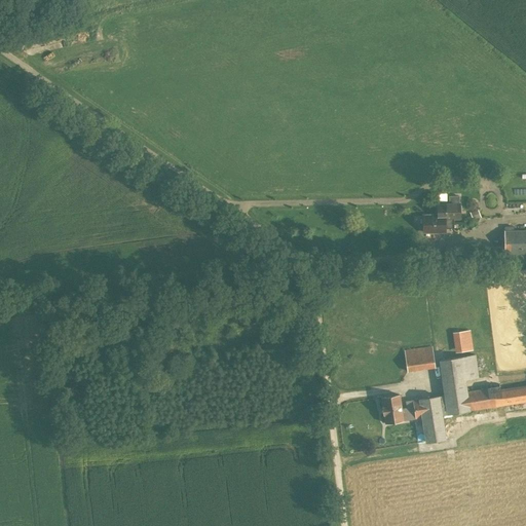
[(437,203),(437,215),(449,215),(449,219),(453,218),(453,219),(459,219),(459,195),(449,196),(449,203),(437,203)]
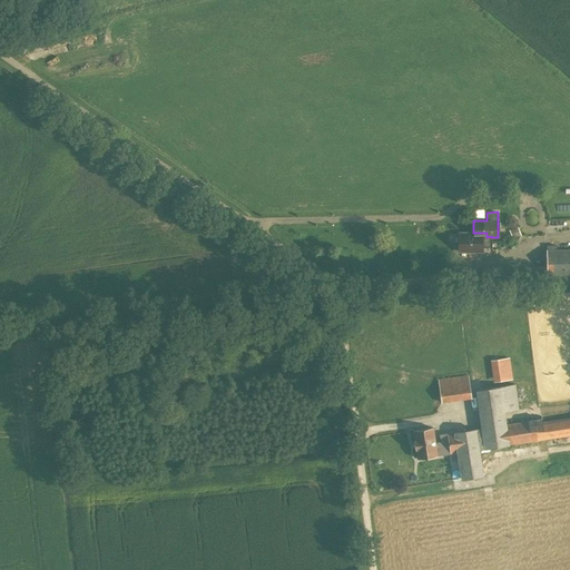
[(473,233),(459,234),(459,236),(457,237),(457,243),(459,244),(459,252),(482,252),(482,247),(491,247),(491,237),(491,236),(487,237),(487,233),(473,233)]
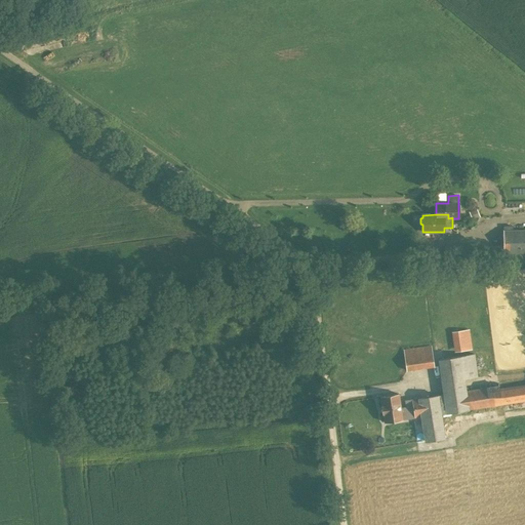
[(512,226),(503,226),(503,245),(503,246),(444,246),(444,266),(523,264),(523,257),(524,256),(524,230),(512,230),(512,226)]
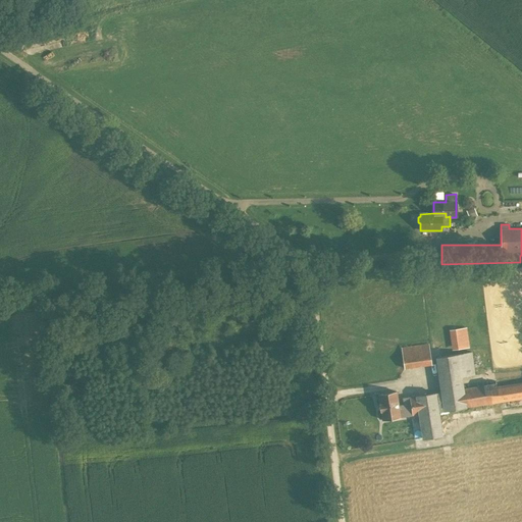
[(107,314),(93,316),(94,322),(108,320),(107,314)]
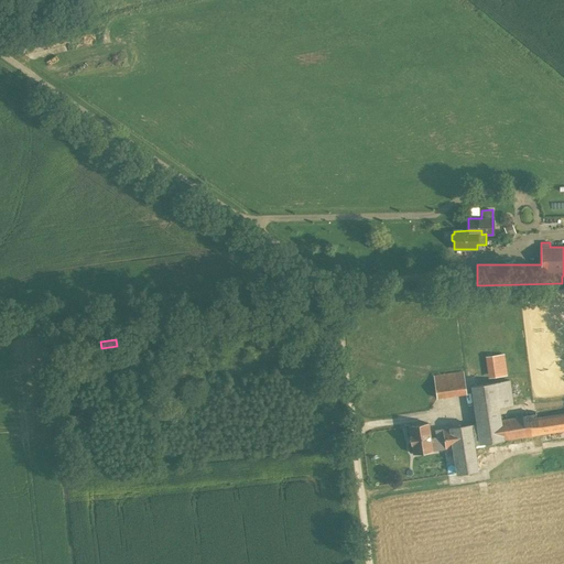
[(486,357),(488,373),(489,378),(507,376),(505,354),(486,357)]
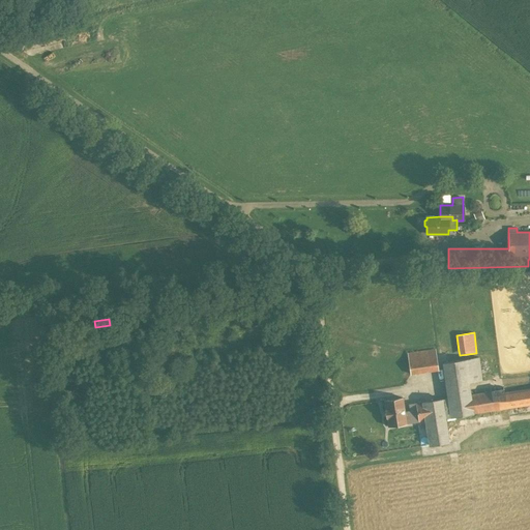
[(408,354),(409,359),(436,355),(435,349),(408,354)]
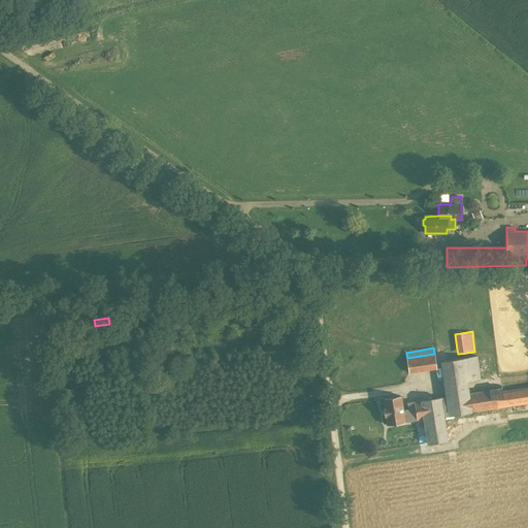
[(434,354),(407,358),(409,372),(416,371),(416,366),(436,363),(434,354)]
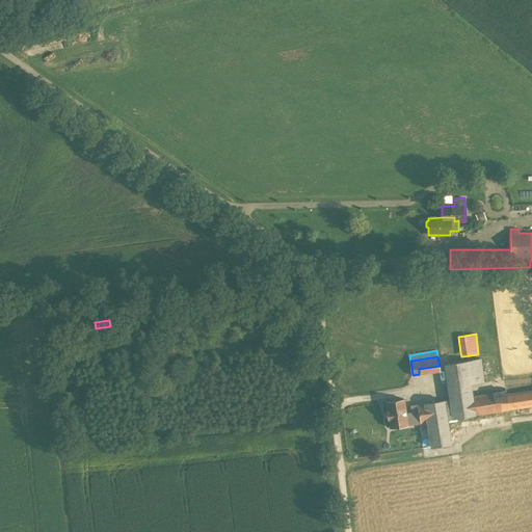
[(480,358),(445,364),(450,400),(472,396),(470,384),(484,382),(480,358)]
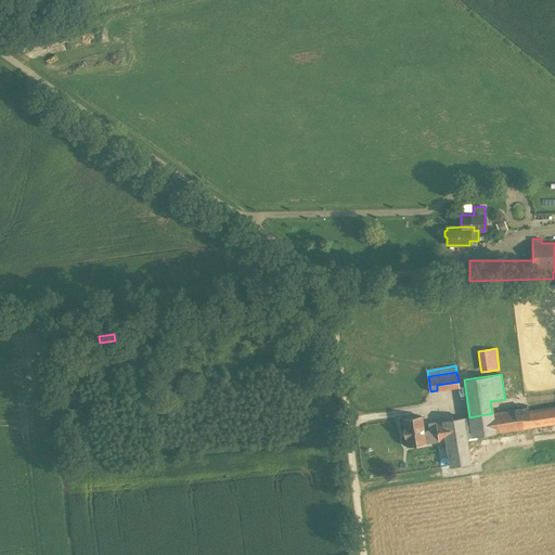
[(459,387),(459,382),(437,385),(437,390),(459,387)]
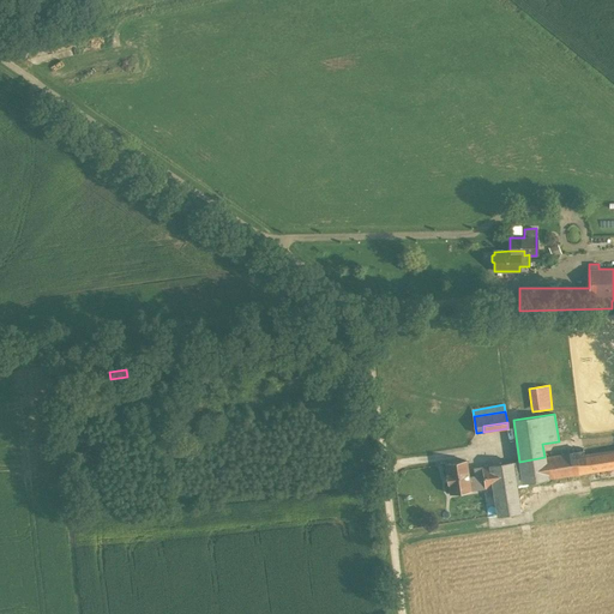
[(584,449),(583,449),(583,452),(587,473),(613,468),(613,450),(584,455),(584,449)]
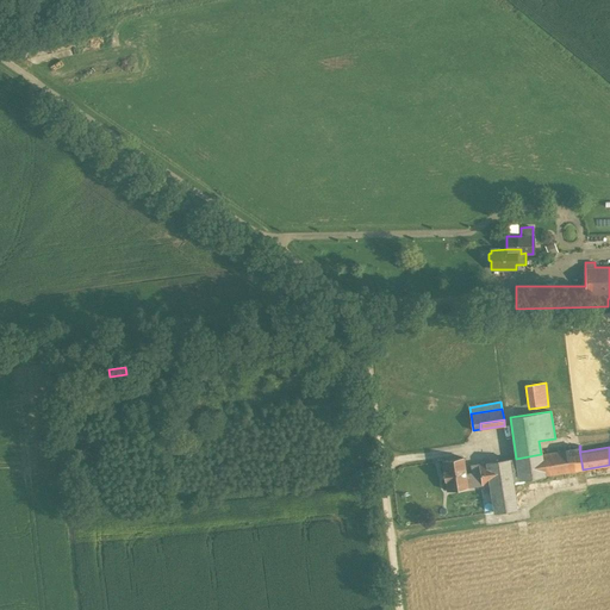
[(516,459),(479,464),(483,485),(490,484),(512,481),(583,470),(579,449),(556,452),(541,454),(516,459)]
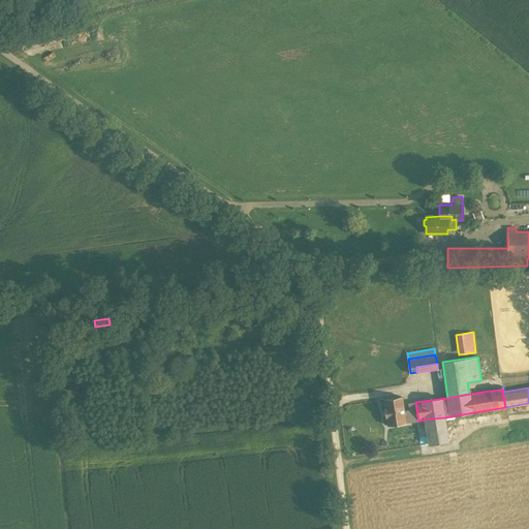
[(402,397),(383,400),(387,426),(406,423),(404,411),(402,397)]
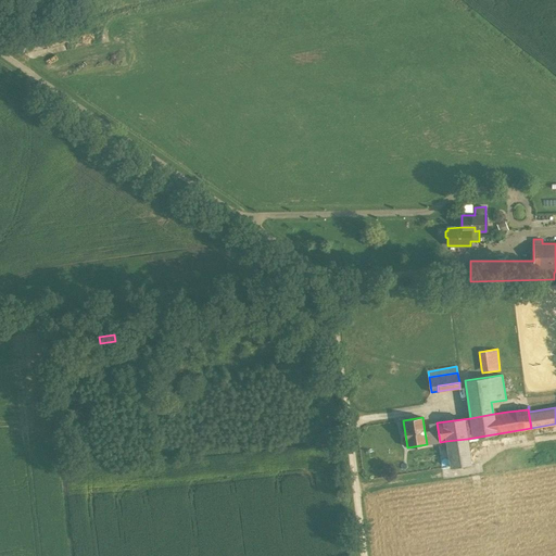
[(430,431),(425,432),(427,444),(440,442),(437,422),(429,425),(430,431)]
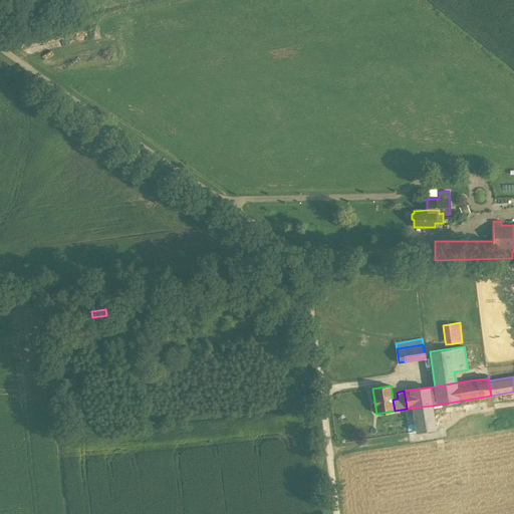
[(432,406),(413,408),(417,432),(435,429),(432,406)]
